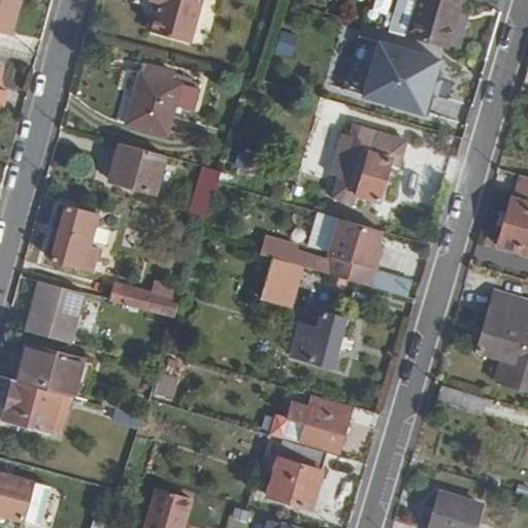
[(22,1),(19,0),(0,0),(0,32),(11,36),(22,1)]
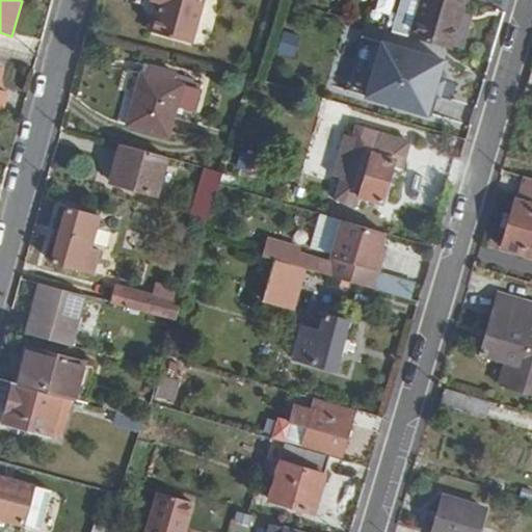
[(157,0),(158,0),(164,2),(160,18),(154,18),(152,27),(158,32),(194,43),(207,0),(157,0)]
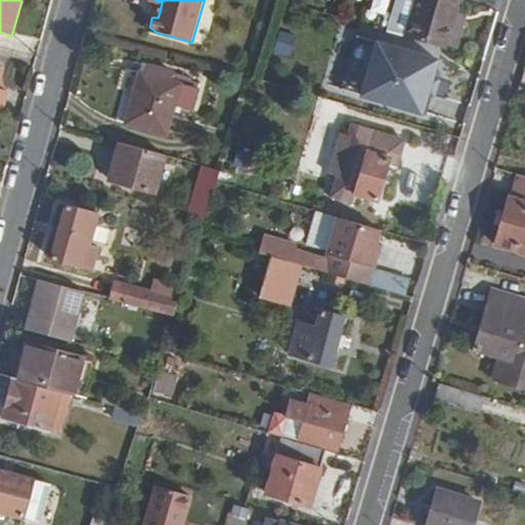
[(162,2),(156,0),(152,17),(158,17),(162,2)]
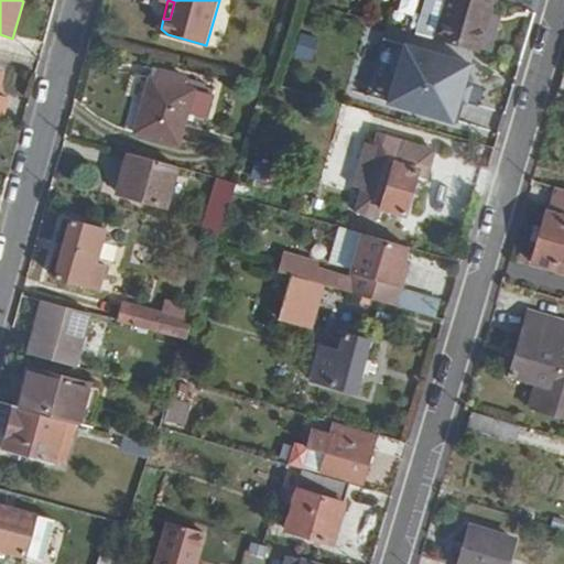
[(445,0),(434,39),(478,52),(487,21),(481,20),(486,0),(445,0)]
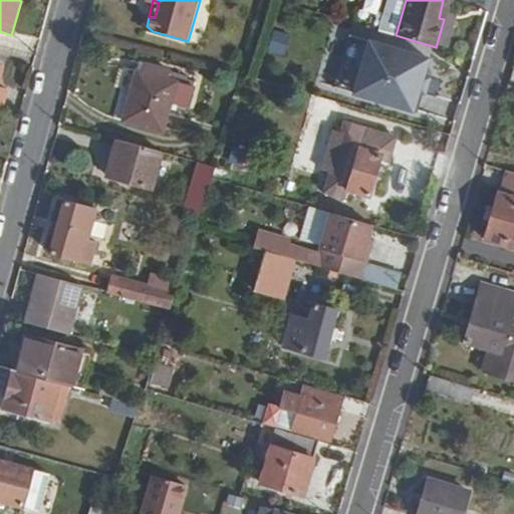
[(450,0),(443,0),(439,18),(444,19),(450,0)]
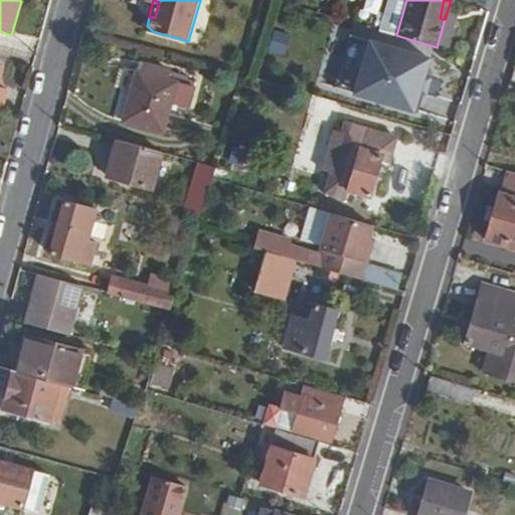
[(274,31),(268,50),(284,54),(289,35),(274,31)]
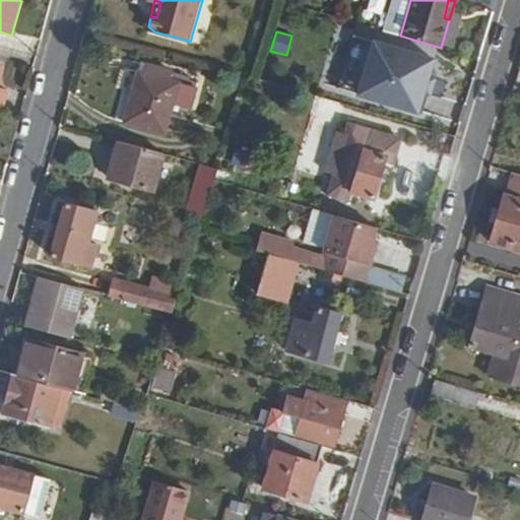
[(377,42),(361,99),(420,117),(429,91),(438,60),(377,42)]
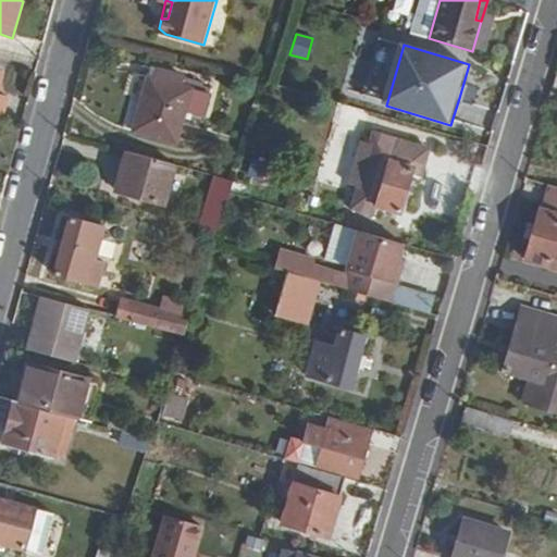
[(192,109),(196,91),(152,78),(136,134),(181,147),(192,109)]
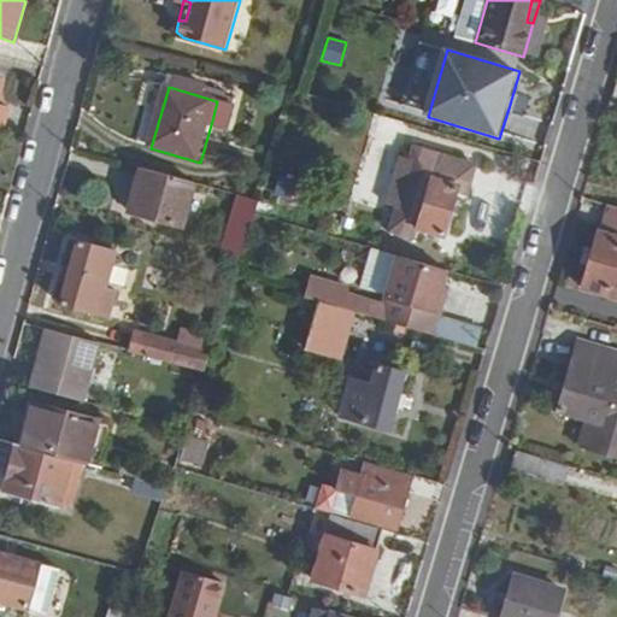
[(238,107),(217,101),(212,121),(233,125),(238,107)]
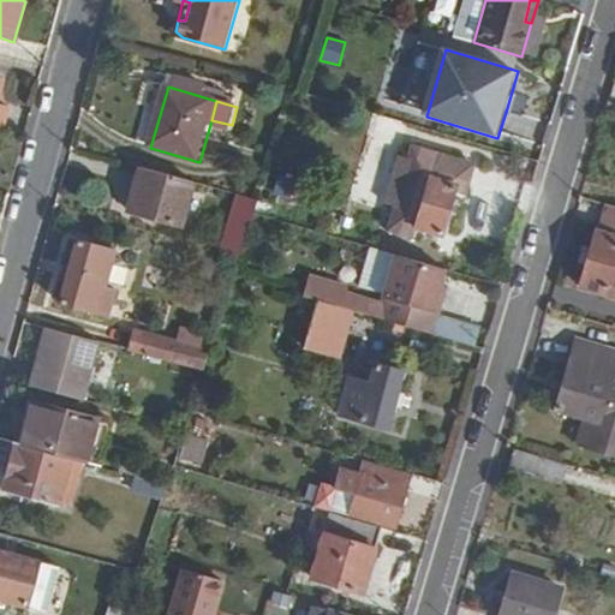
[(507,108),(497,138),(503,139),(512,109),(507,108)]
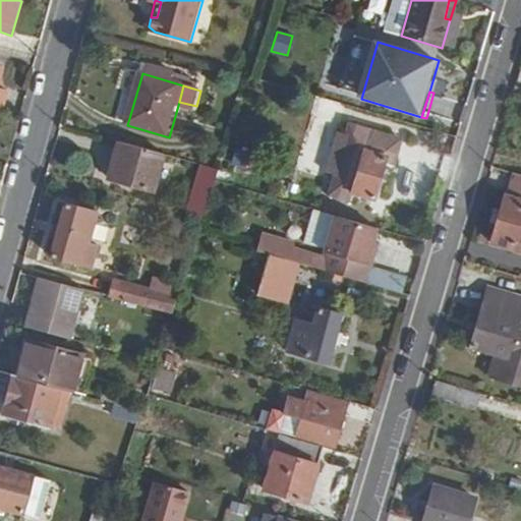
[(393,163),(400,137),(350,123),(347,133),(338,130),(327,167),(335,171),(330,190),(352,196),(354,190),(374,195),(386,160),(393,163)]
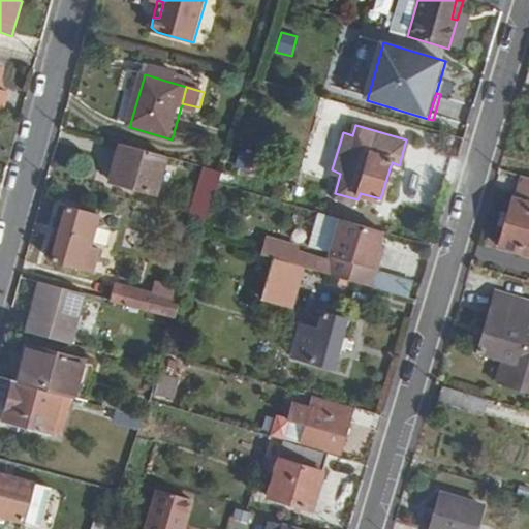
[(169,157),(123,145),(115,181),(160,192),(169,157)]
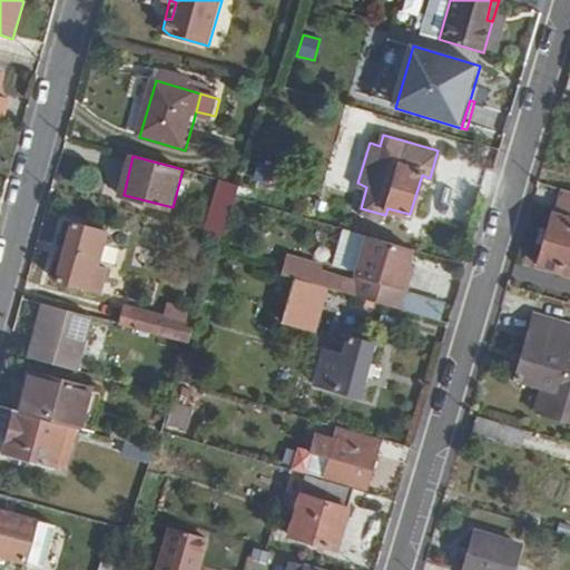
[(225,180),(207,233),(225,237),(242,185),(225,180)]
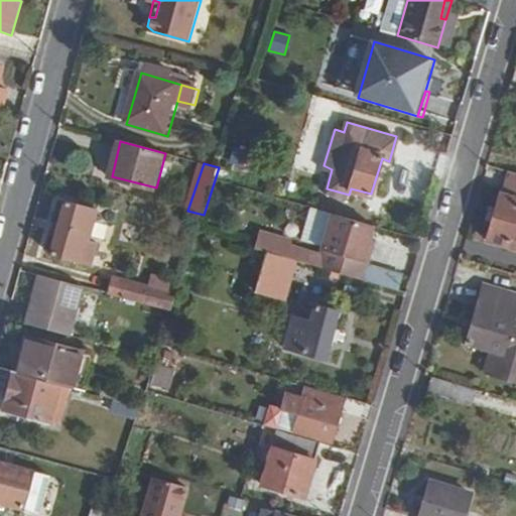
[(515,173),(510,171),(502,197),(499,196),(487,240),(515,248),(515,173)]
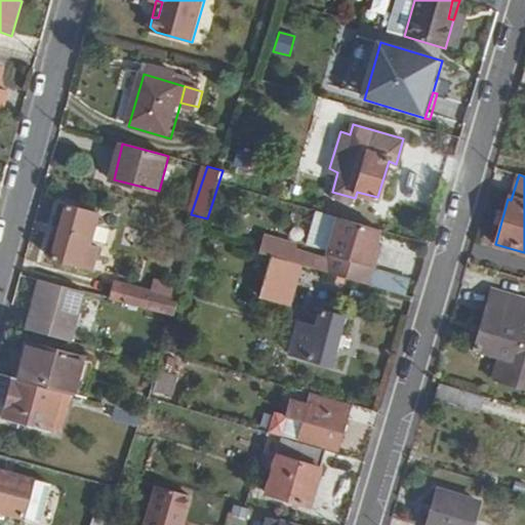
[(94,270),(99,248),(91,245),(98,218),(98,215),(68,207),(52,259),(94,270)]
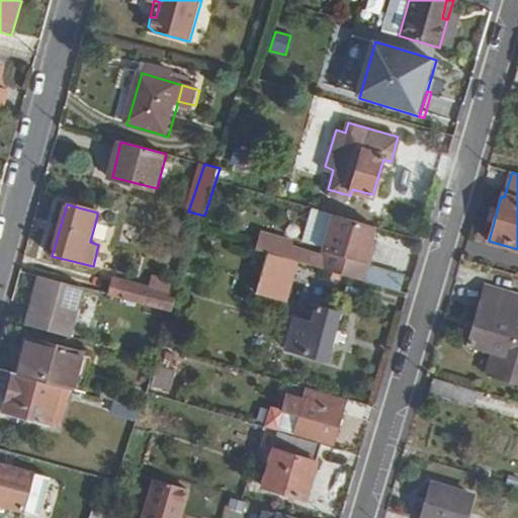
[(329,213),(310,207),(305,228),(324,232),(329,213)]
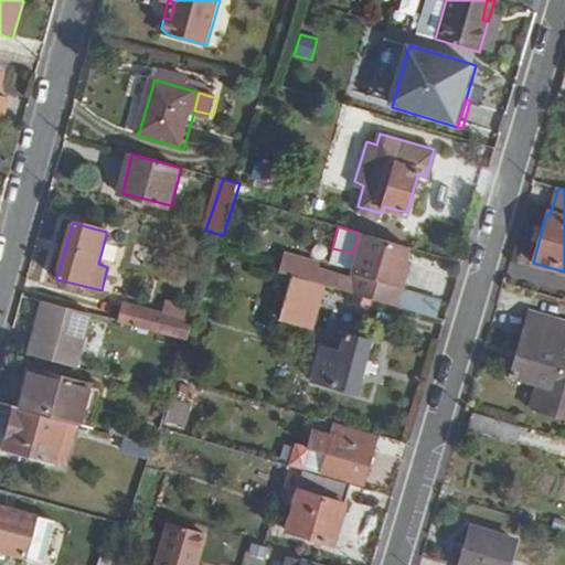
[(359,233),(353,253),(342,290),(396,306),(407,270),(403,269),(409,247),(359,233)]
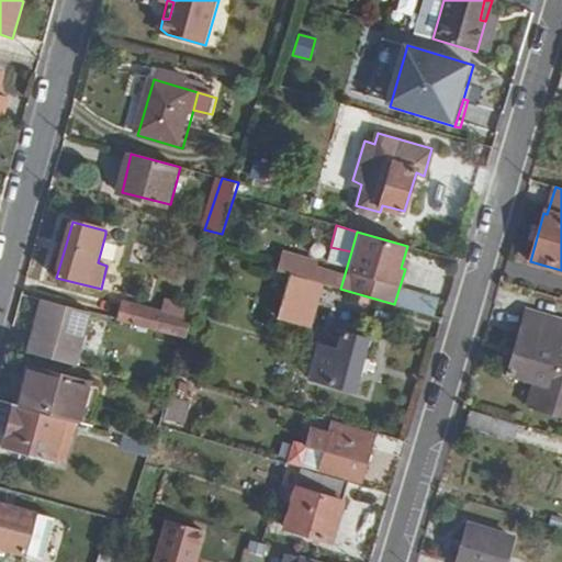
[(98,262),(107,266),(117,261),(121,245),(116,237),(105,234),(98,262)]
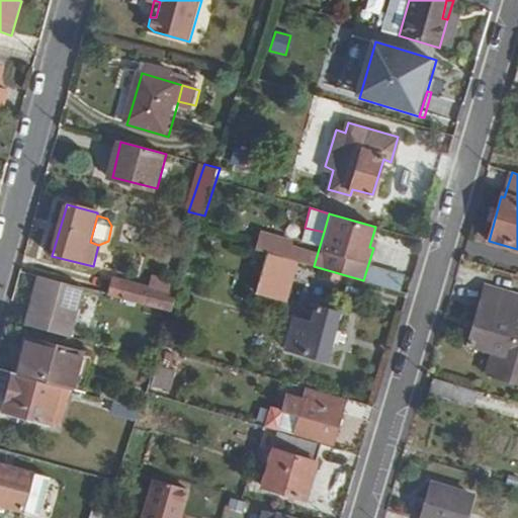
[(298,262),(269,253),(257,293),(287,301),(298,262)]
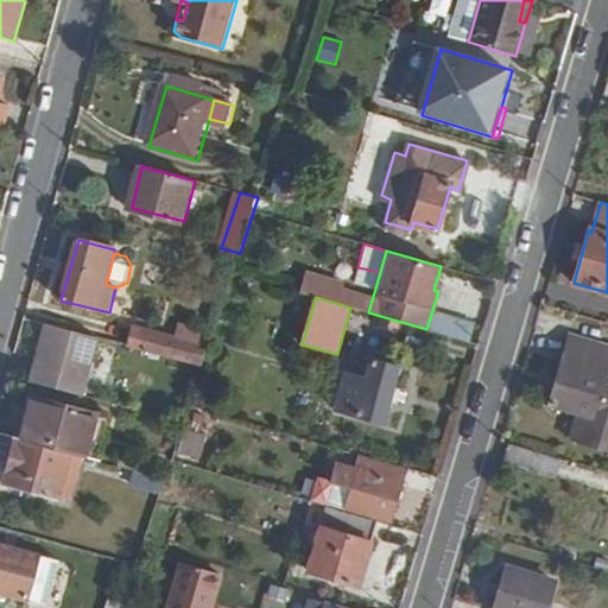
[(51,324),(36,381),(84,396),(101,337),(51,324)]
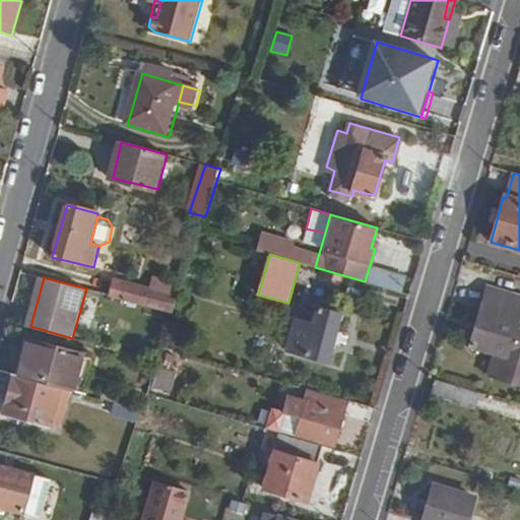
[(117,280),(113,296),(173,313),(176,299),(152,293),(152,289),(117,280)]
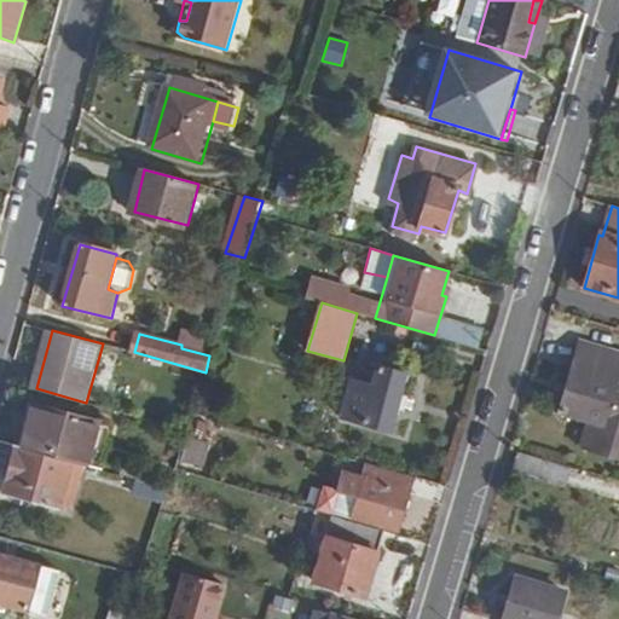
[(618,352),(580,341),(560,411),(597,422),(589,449),(618,457),(618,352)]
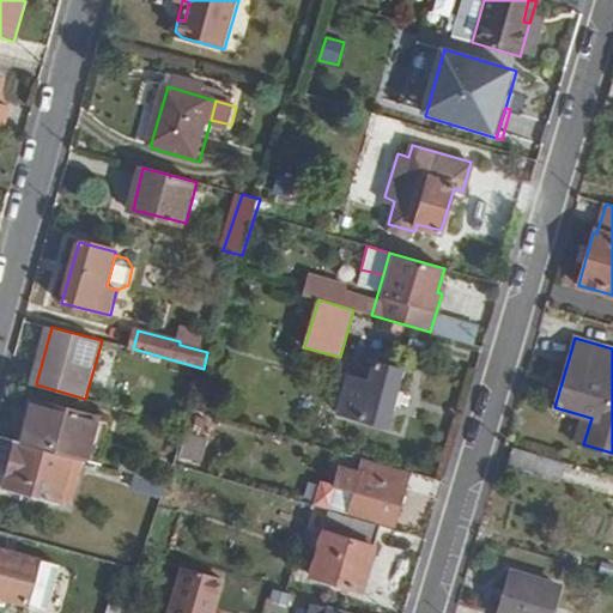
[(368,368),(360,366),(353,393),(366,396),(360,417),(386,425),(401,368),(378,362),(376,364),(369,363),(368,368)]
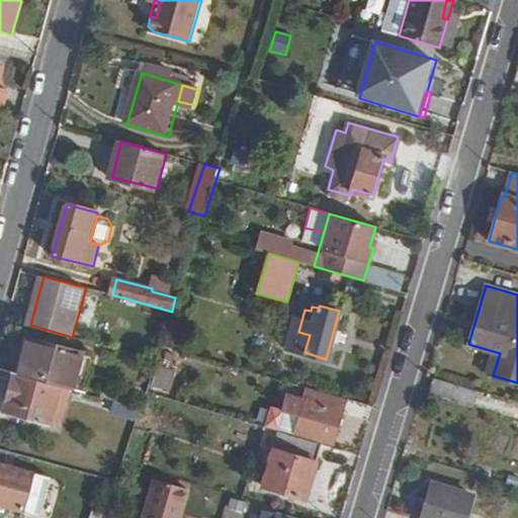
[(22,375),(61,386),(76,391),(86,354),(31,338),(22,375)]
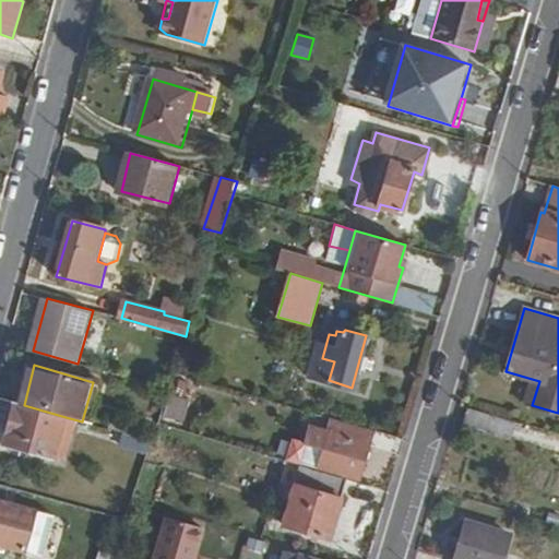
[(93,382),(82,421),(92,424),(102,384),(93,382)]
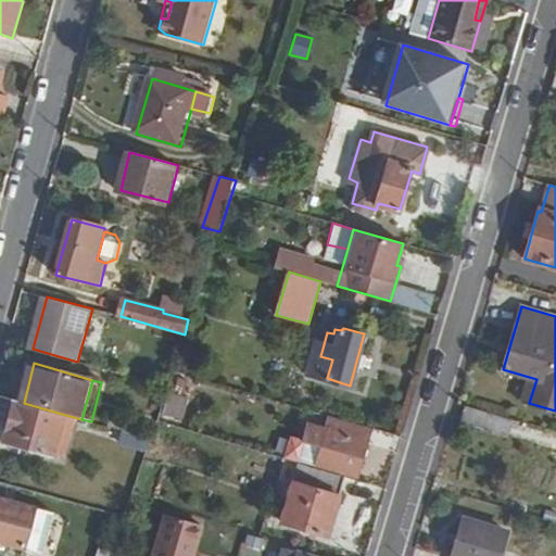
[(160,419),(179,426),(187,399),(168,393),(160,419)]
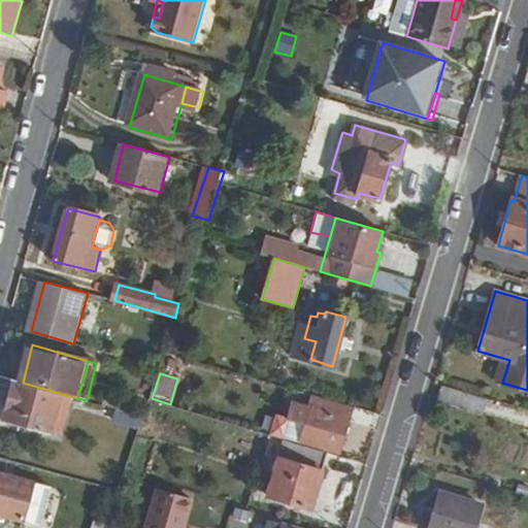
[(23,383),(15,382),(5,422),(52,434),(62,394),(23,383)]
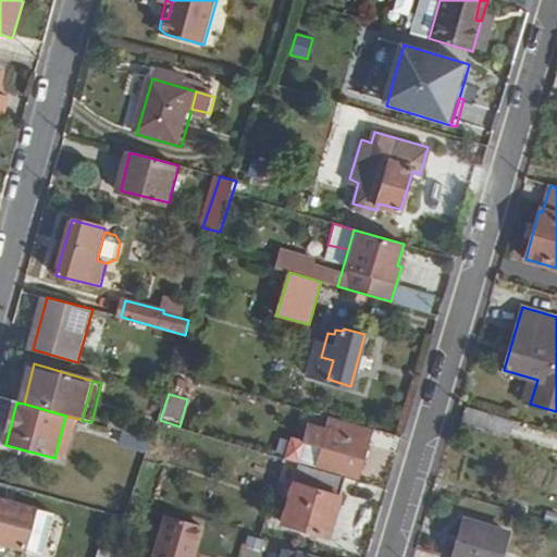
[(466,409),(462,425),(509,434),(512,418),(466,409)]
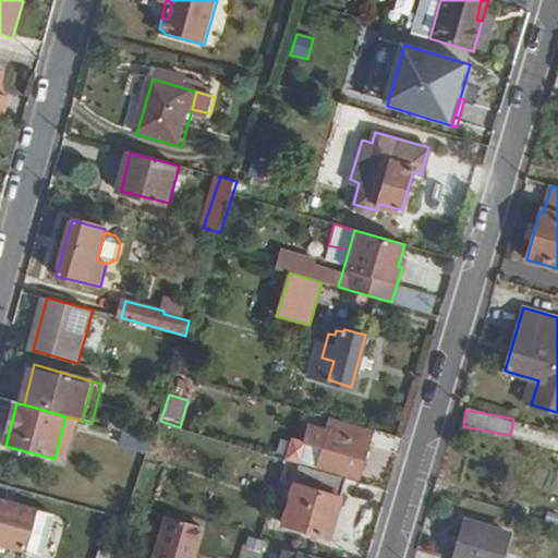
[(373,428),(334,417),(329,431),(313,426),(306,444),(324,448),(319,466),(359,477),(373,428)]
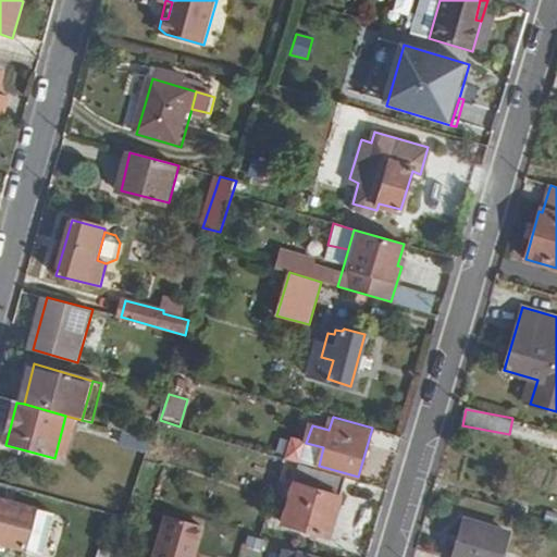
[(345,478),(299,465),(283,522),(330,535),(345,478)]
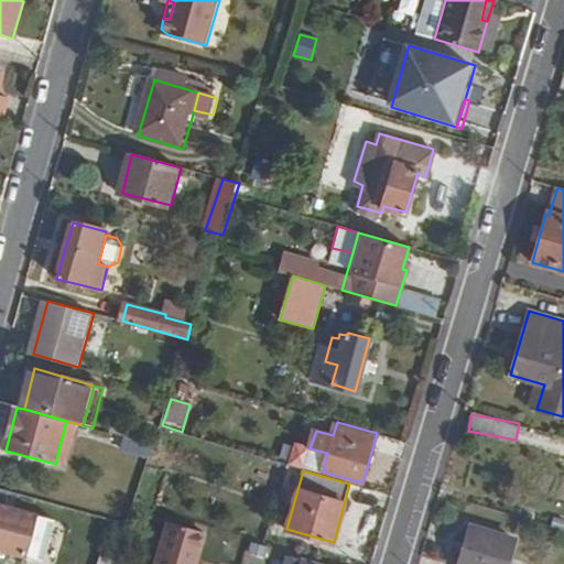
[(0,549),(26,557),(39,517),(0,507),(0,549)]
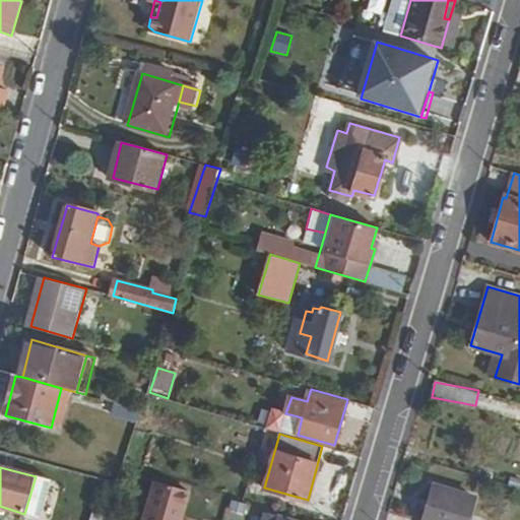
[(180,519),(189,492),(157,481),(146,519),(180,519)]
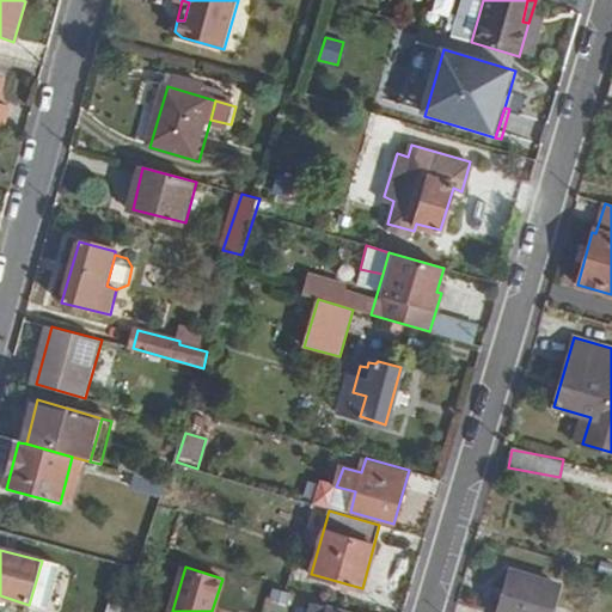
[(510,573),(499,611),(551,611),(560,586),(510,573)]
